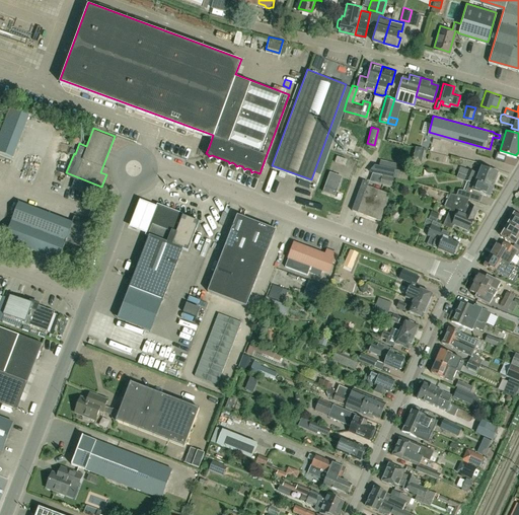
[(0,149),(12,154),(16,145),(0,139),(0,149)]
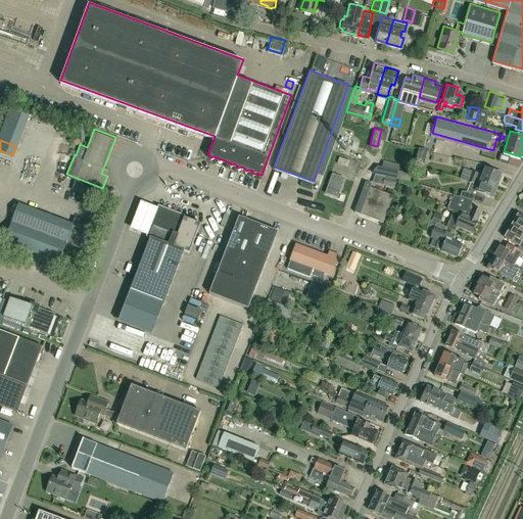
[(424,160),(425,156),(427,148),(419,146),(416,158),(424,160)]
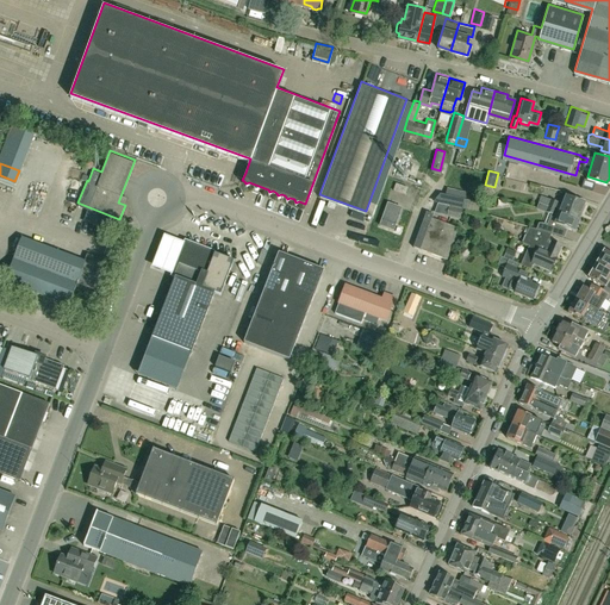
[(408,185),(396,180),(393,187),(405,191),(408,185)]
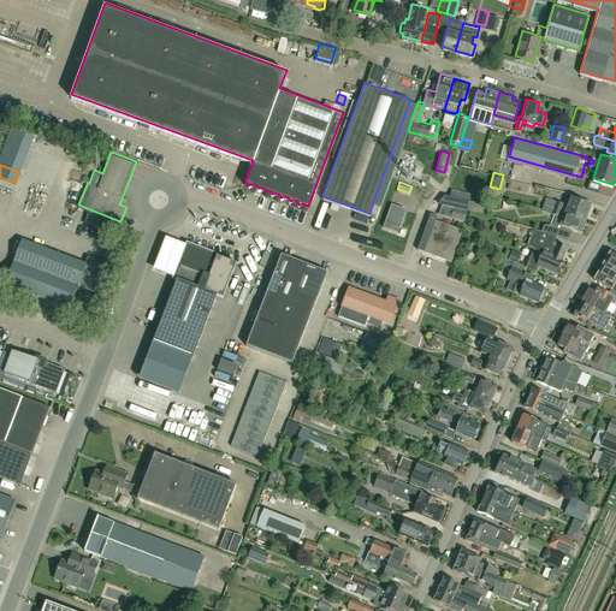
[(467,205),(471,191),(451,187),(449,200),(467,205)]
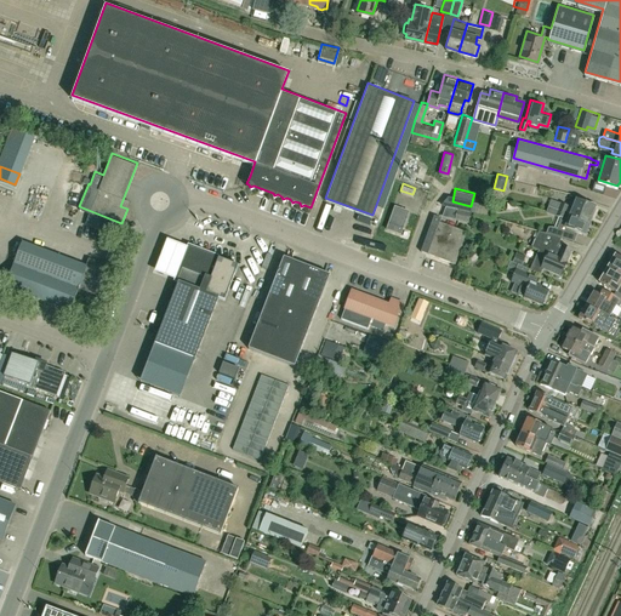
[(502,193),(501,200),(517,205),(518,198),(502,193)]
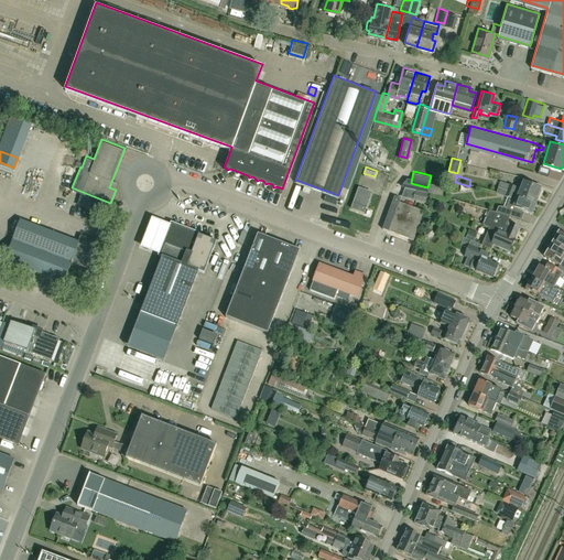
[(535,197),(540,185),(523,178),(520,185),(510,181),(509,182),(500,178),(498,184),(499,185),(507,189),(508,186),(535,197)]
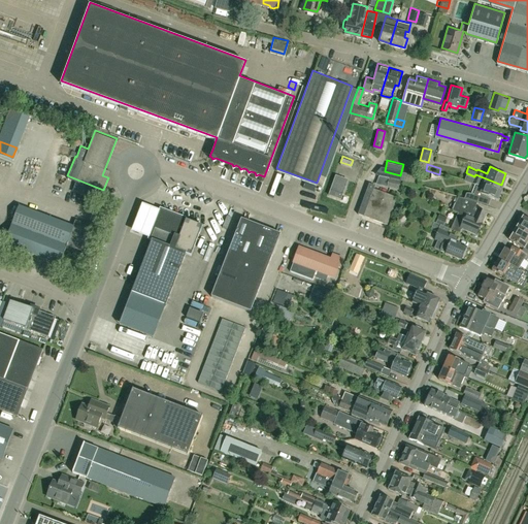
[(31,184),(39,184),(38,167),(30,167),(31,184)]
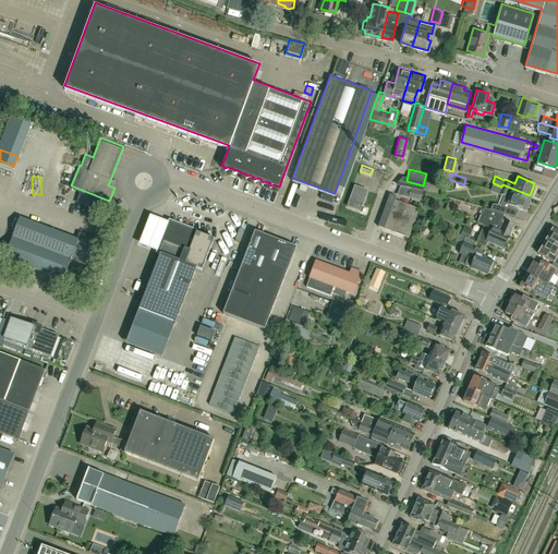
[(360,207),(367,188),(354,183),(348,203),(360,207)]
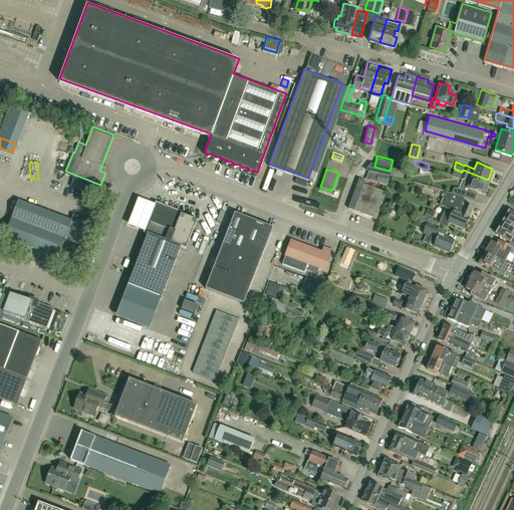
[(488,180),(463,170),(462,172),(463,172),(462,176),(466,177),(469,183),(468,186),(483,192),(488,180)]
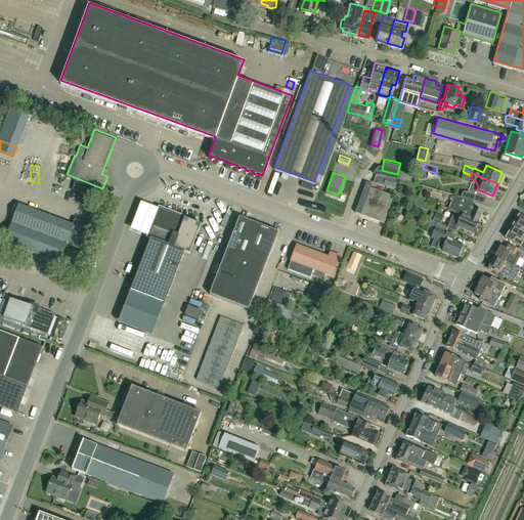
[(385,175),(383,183),(395,185),(397,177),(385,175)]
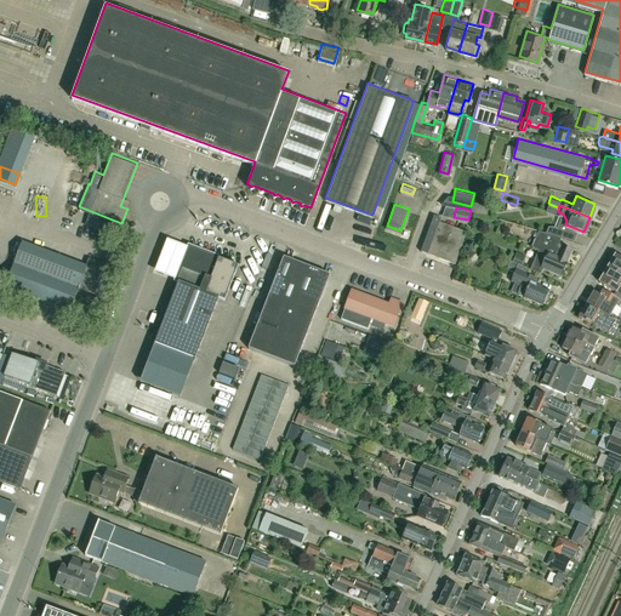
[(421,249),(427,251),(455,261),(466,229),(439,218),(440,215),(433,212),(421,249)]
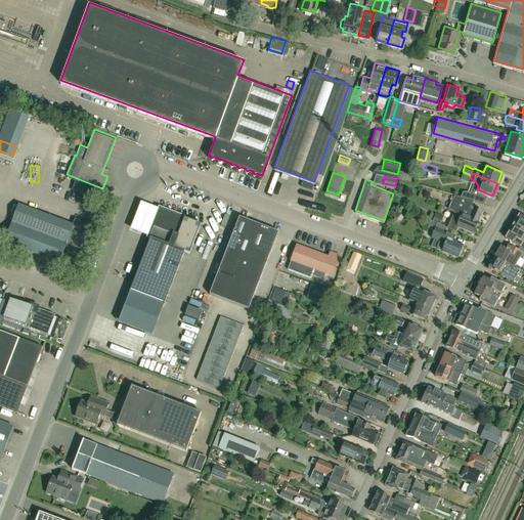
[(448,206),(454,209),(478,218),(482,208),(472,204),(473,198),(462,195),(454,192),(448,206)]
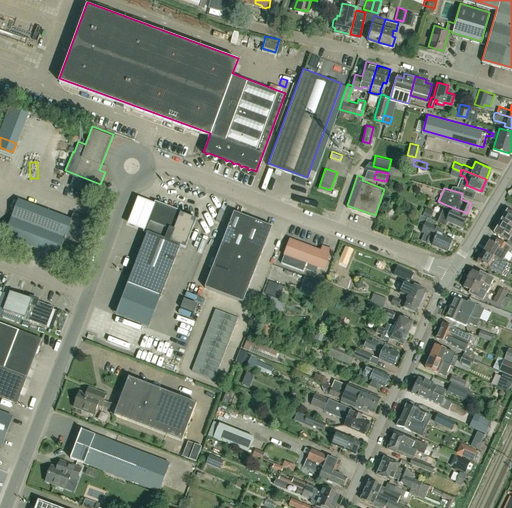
[(145,228),(155,202),(146,198),(138,195),(127,221),(136,224),(145,228)]
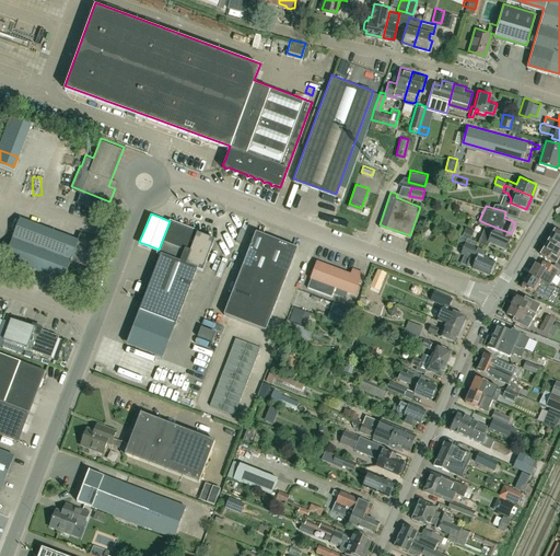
[(85,263),(95,236),(80,230),(78,236),(20,215),(4,255),(63,277),(71,256),(85,263)]
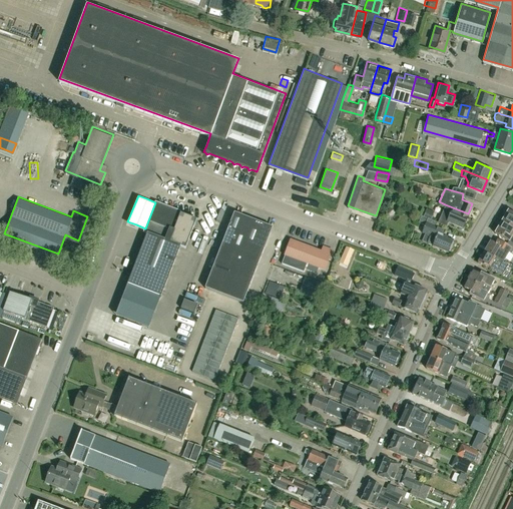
[(196,216),(156,200),(155,202),(145,228),(144,230),(146,231),(127,281),(160,294),(180,243),(185,245),(196,216)]
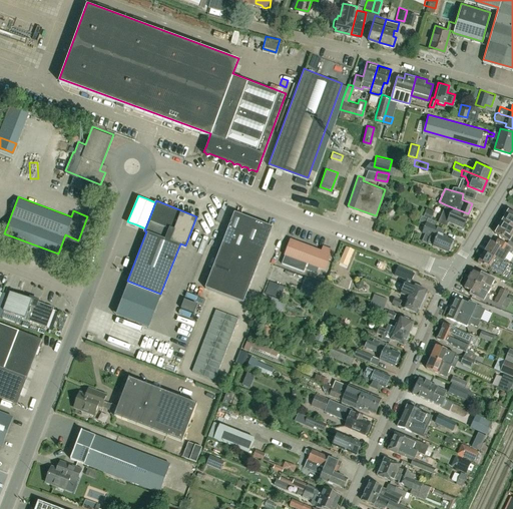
[(468,213),(445,204),(438,219),(446,223),(446,222),(447,218),(463,225),(468,213)]
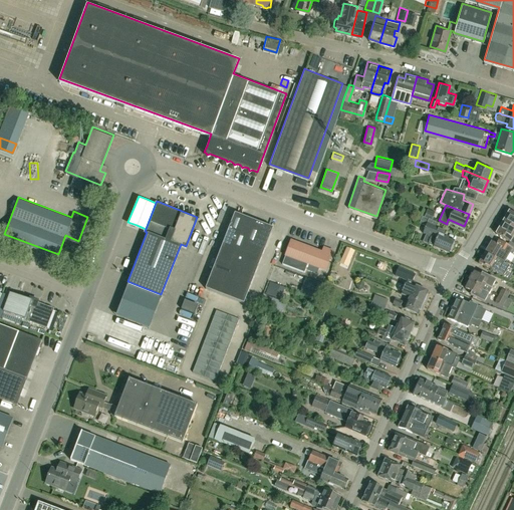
[(422,214),(432,217),(435,209),(427,206),(427,208),(425,208),(422,214)]
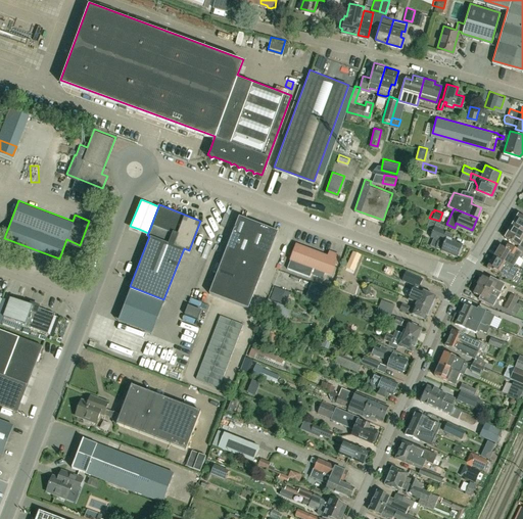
[(512,223),(522,229),(522,214),(518,211),(512,223)]
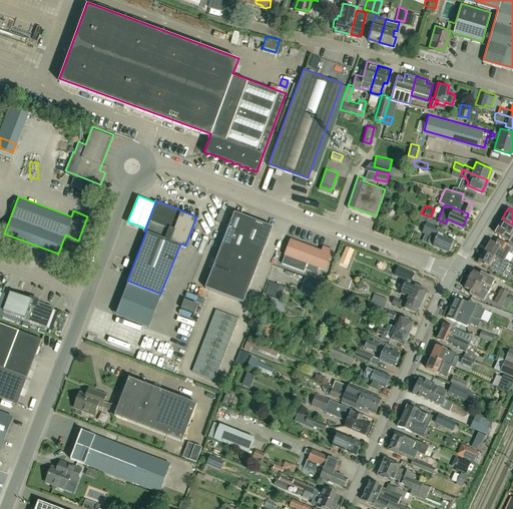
[(243,300),(273,224),(234,209),(204,286),(243,300)]
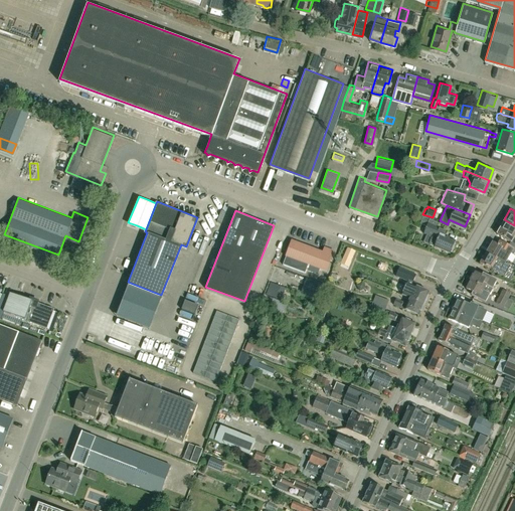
[(450,250),(455,237),(445,233),(447,228),(437,224),(439,220),(433,217),(422,214),(420,220),(426,223),(423,230),(432,233),(428,240),(450,250)]
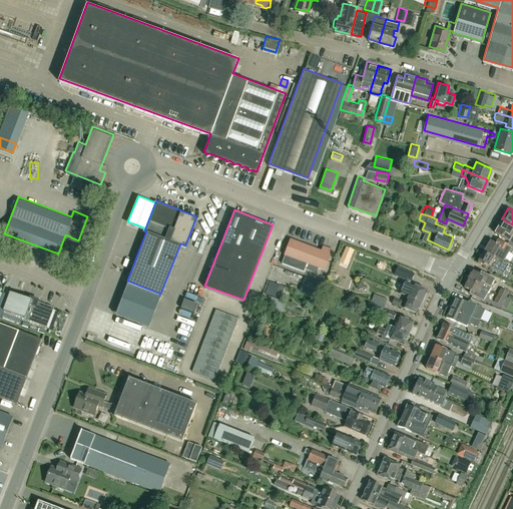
[(512,224),(502,218),(495,230),(512,240),(512,224)]
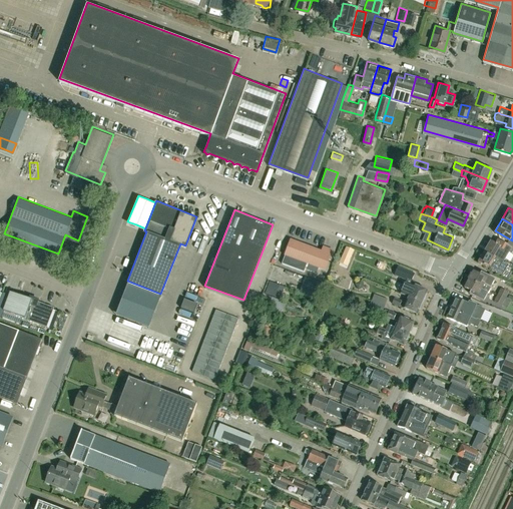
[(490,237),(484,248),(503,260),(508,248),(511,250),(512,246),(512,245),(497,236),(495,240),(490,237)]
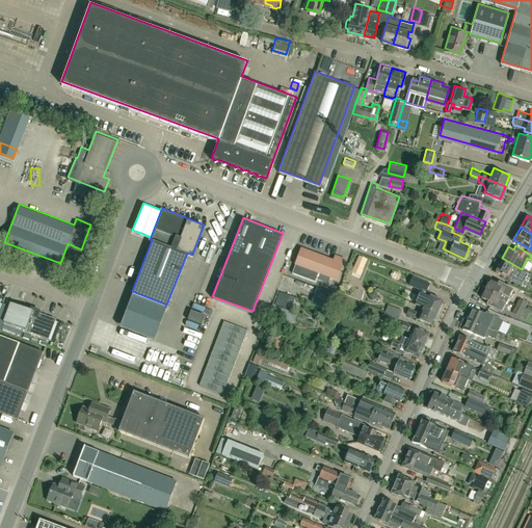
[(318,269),(337,276),(344,257),(335,254),(333,258),(300,246),(295,261),(318,269)]
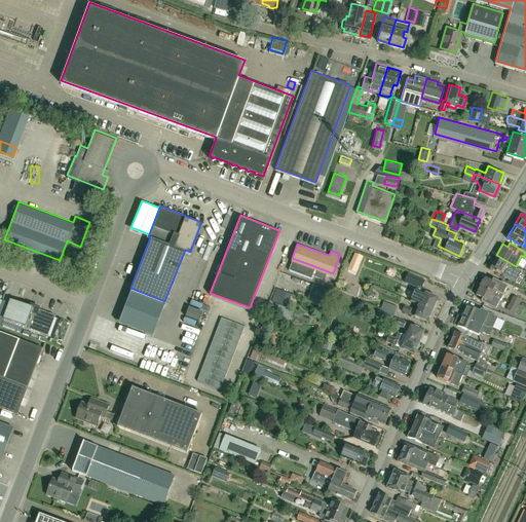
[(521,269),(516,266),(496,255),(490,266),(515,281),(521,269)]
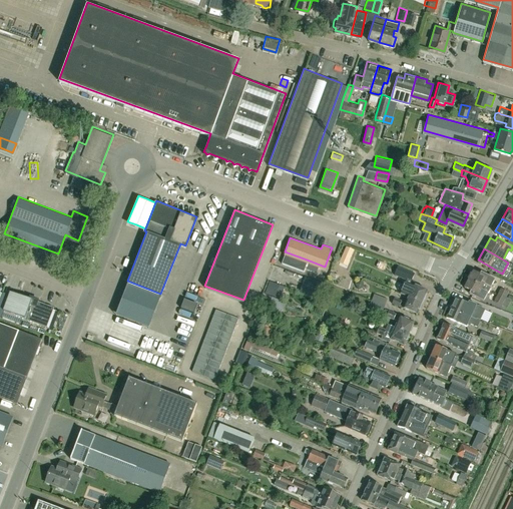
[(304,270),(307,260),(285,251),(282,261),(304,270)]
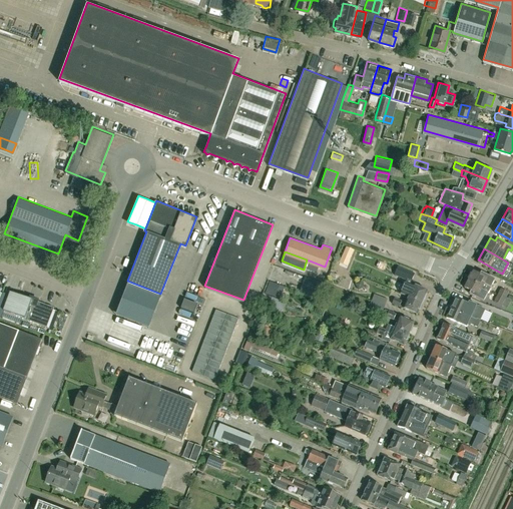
[(340,252),(338,259),(346,261),(348,256),(340,252)]
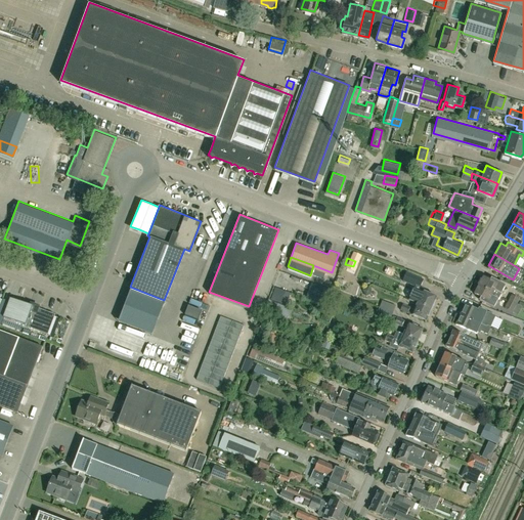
[(402,277),(420,285),(423,276),(406,269),(402,277)]
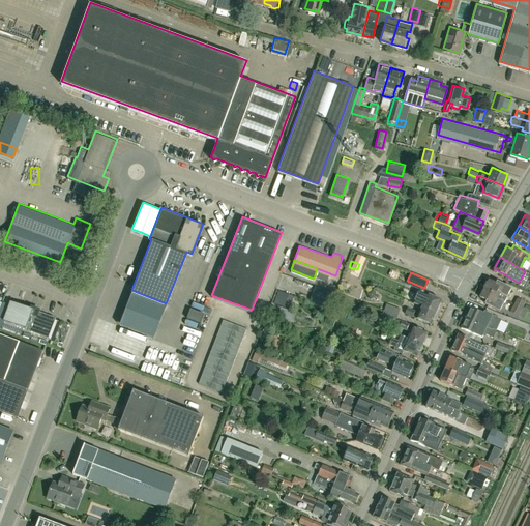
[(483,286),(499,293),(505,297),(506,294),(511,286),(497,279),(495,281),(489,278),(483,286)]
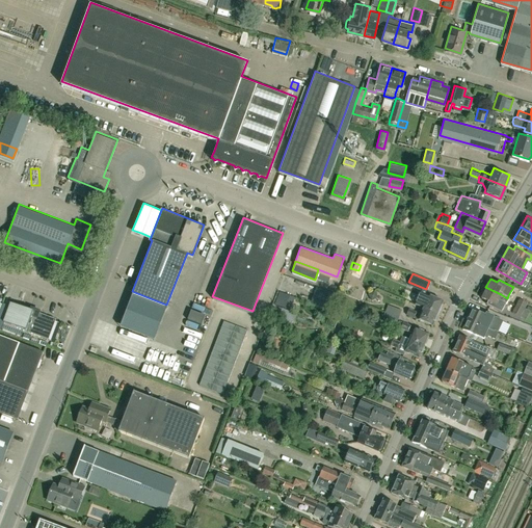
[(316,284),(310,300),(329,307),(336,291),(316,284)]
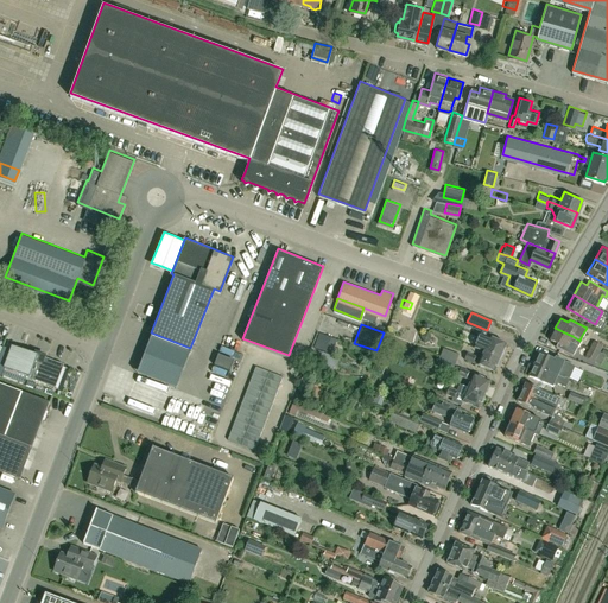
[(325,348),(333,332),(320,328),(314,343),(325,348)]
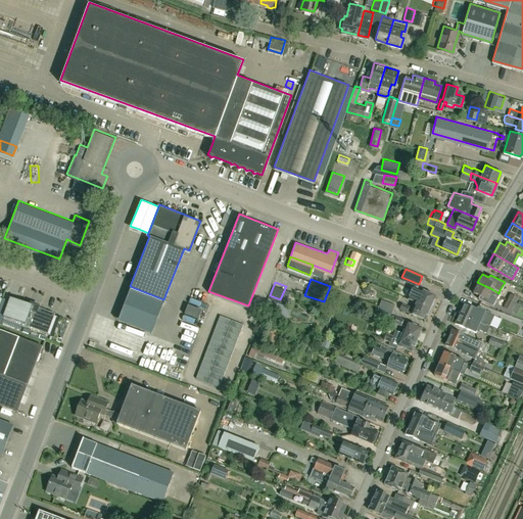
[(498,293),(492,289),(477,282),(473,290),(480,293),(478,296),(492,304),(496,295),(498,293)]
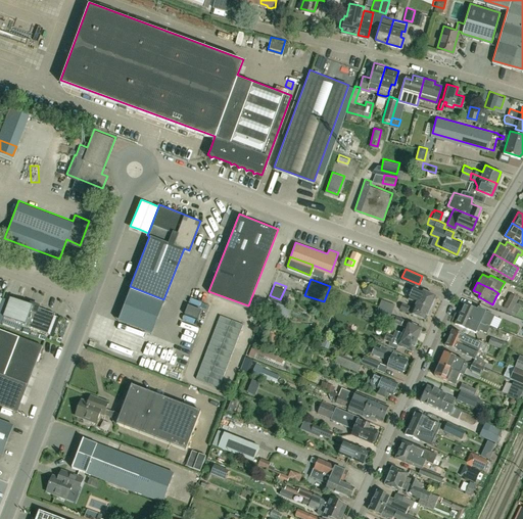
[(410,283),(408,288),(415,291),(415,290),(419,292),(416,299),(430,305),(431,304),(432,304),(434,301),(433,299),(435,294),(421,287),(421,288),(410,283)]
